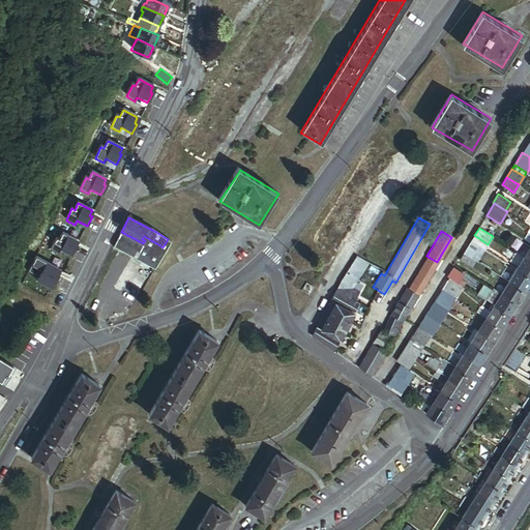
[(135,260),(143,243),(121,232),(113,248),(135,260)]
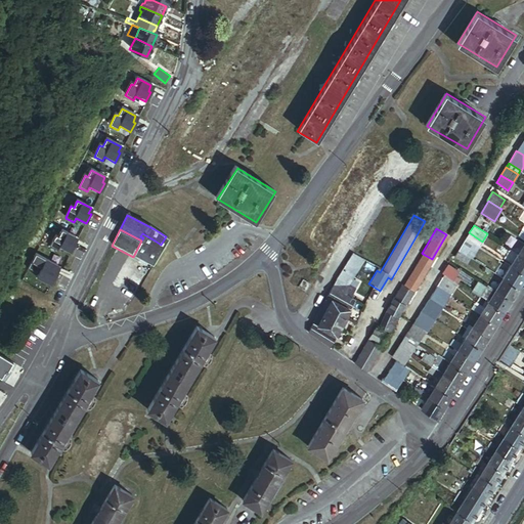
[(56,236),(50,248),(58,252),(60,248),(71,254),(76,245),(74,244),(76,237),(62,230),(58,237),(56,236)]
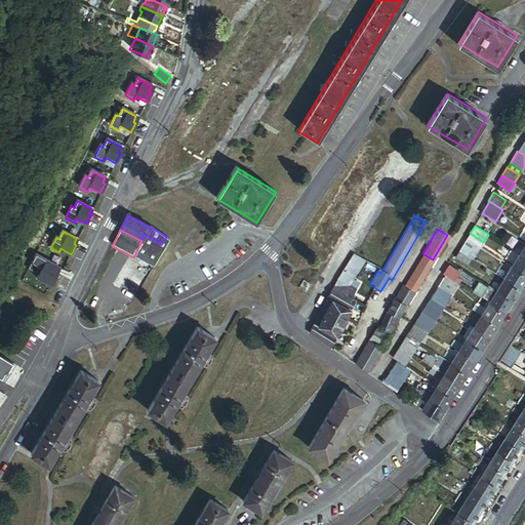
[(483,242),(470,233),(467,237),(480,245),(481,246),(483,242)]
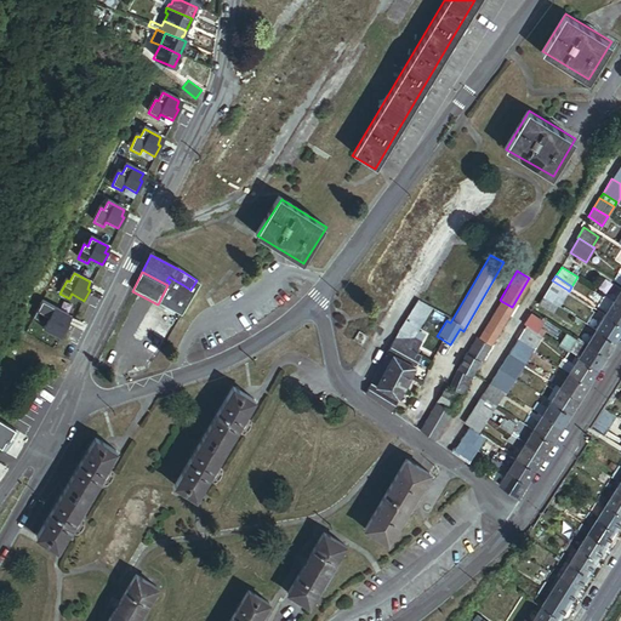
[(172,303),(183,285),(169,277),(166,280),(170,281),(167,285),(158,305),(169,311),(170,308),(177,313),(180,308),(172,303)]
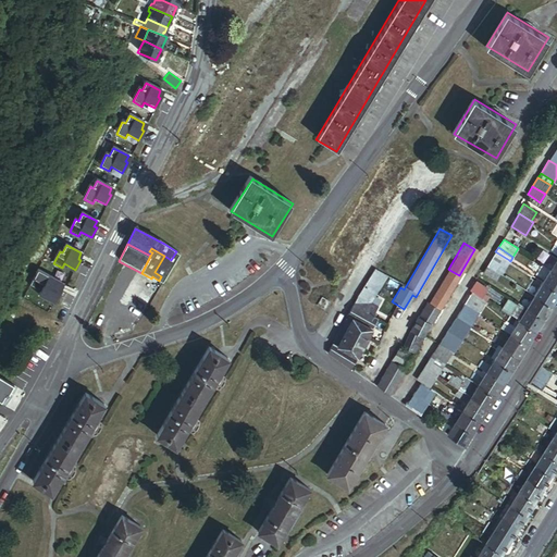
[(500,274),(509,260),(495,251),(486,265),(497,273),(500,274)]
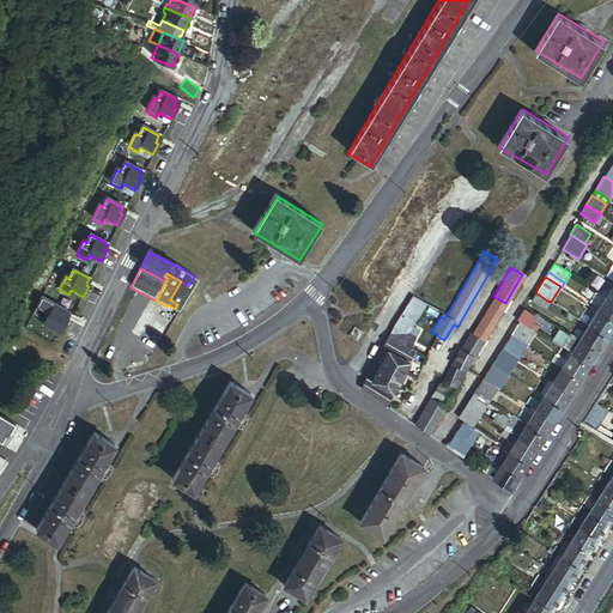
[(177,304),(188,286),(181,281),(170,299),(177,304)]
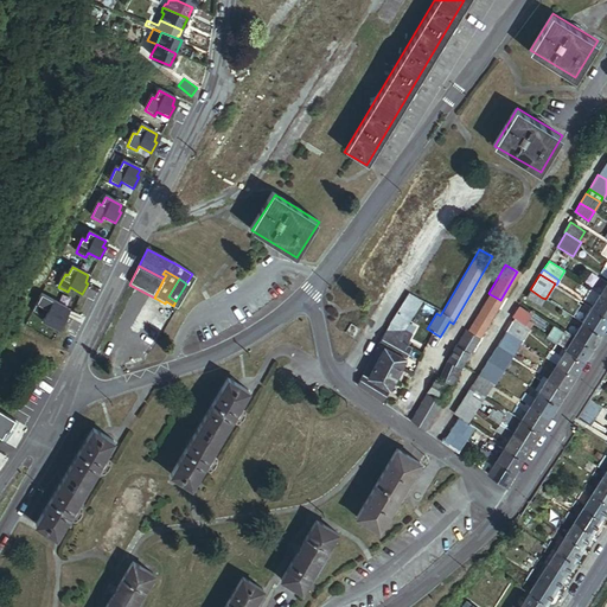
[(596,291),(600,286),(594,281),(589,287),(596,291)]
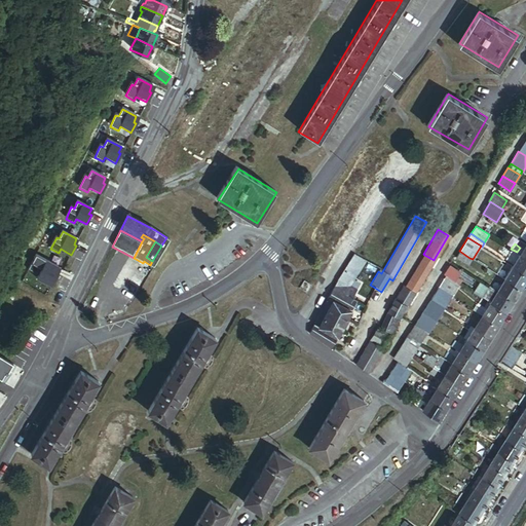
[(514,257),(517,252),(511,249),(508,254),(514,257)]
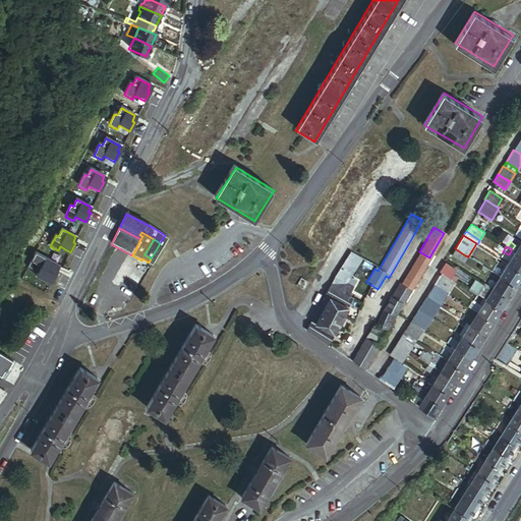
[(465,255),(455,248),(452,254),(462,261),(465,255)]
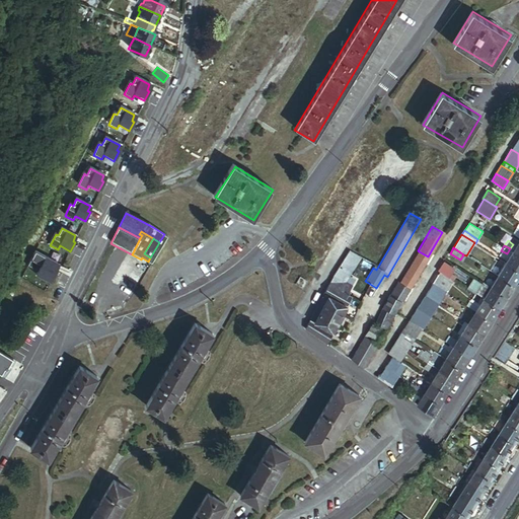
[(344,283),(360,254),(350,248),(334,277),(344,283)]
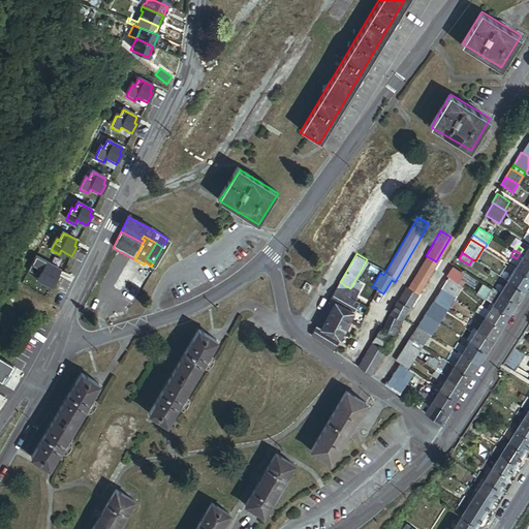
[(528,259),(523,255),(516,267),(528,275),(528,259)]
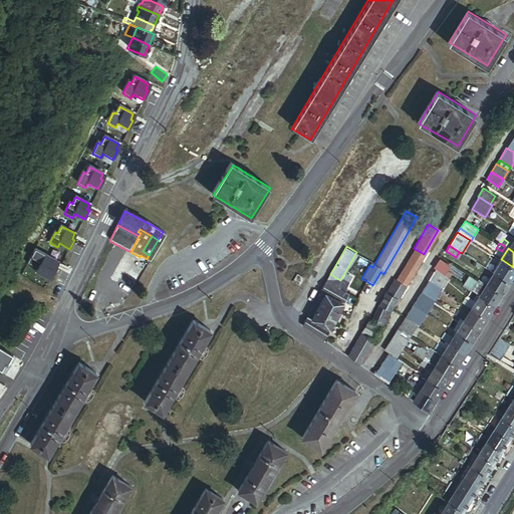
[(406,284),(424,254),(415,249),(397,279),(406,284)]
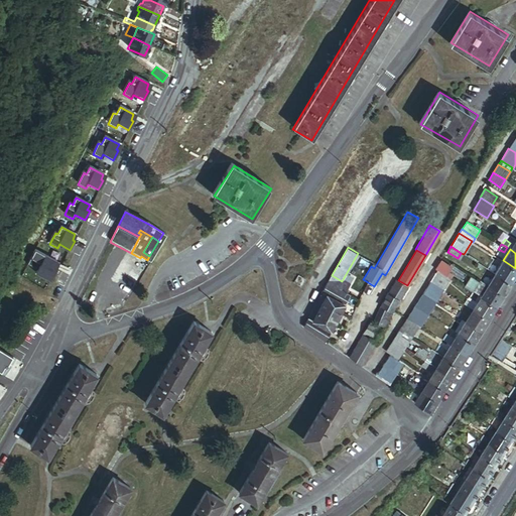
[(35,251),(28,266),(38,271),(36,275),(50,282),(57,269),(54,268),(57,262),(35,251)]
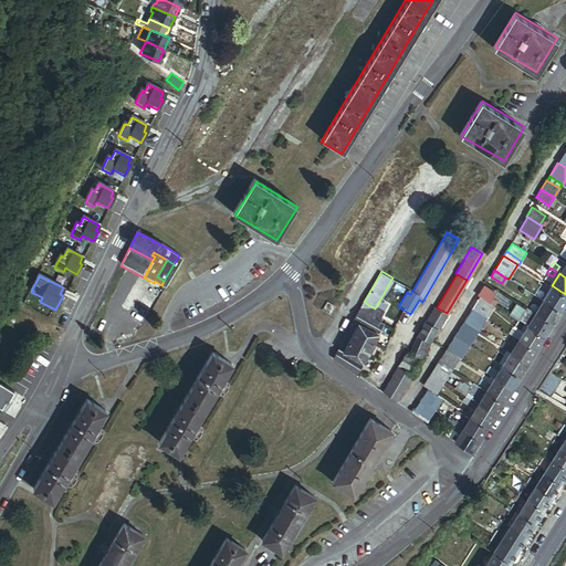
[(147,308),(161,285),(155,281),(154,283),(140,304),(147,308)]
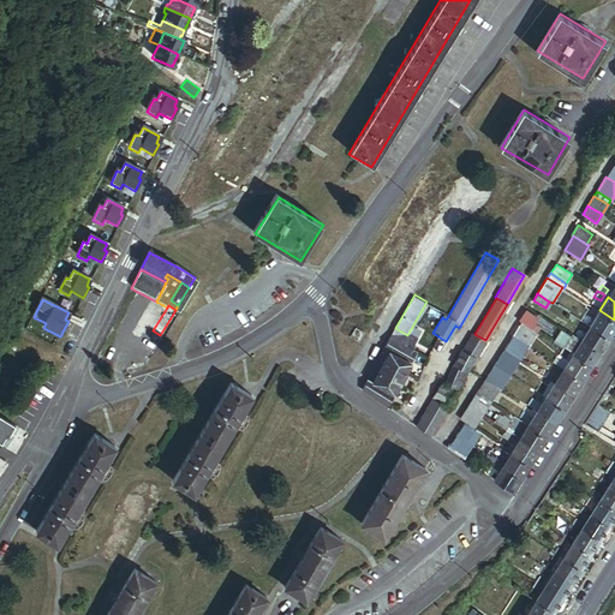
[(608,338),(614,326),(614,320),(599,310),(589,327),(608,338)]
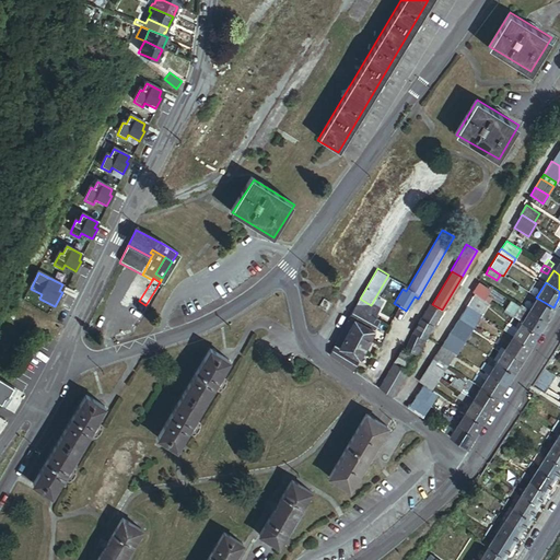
[(534,295),(537,290),(531,286),(527,291),(534,295)]
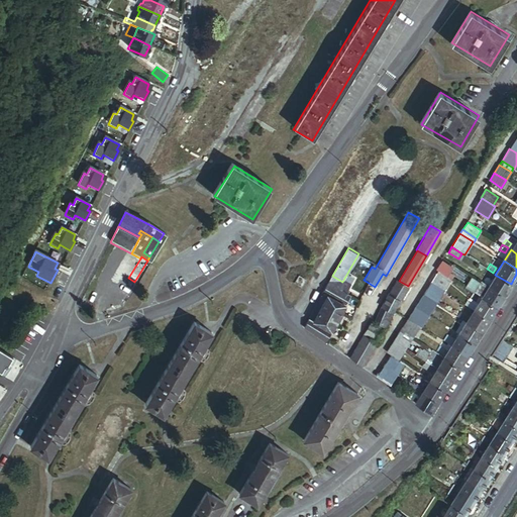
[(490,278),(493,273),(487,269),(484,274),(490,278)]
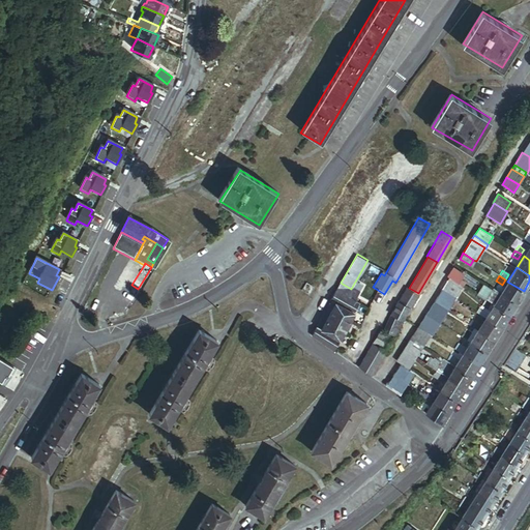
[(461,285),(450,278),(448,282),(459,288),(461,285)]
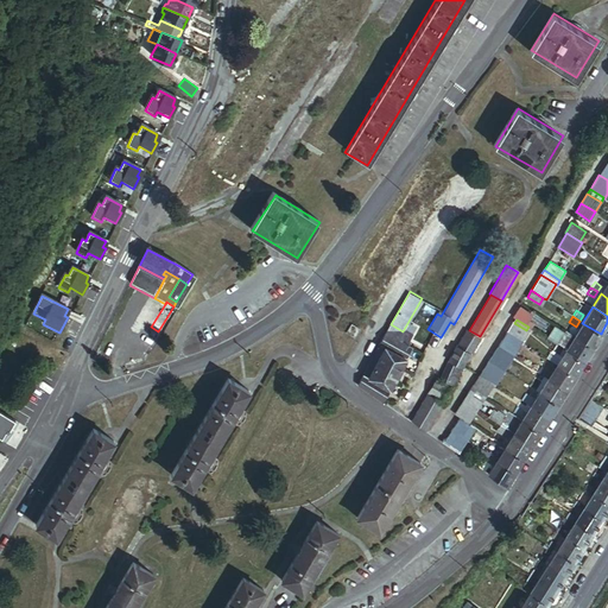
[(519,342),(526,330),(514,323),(512,321),(504,333),(519,342)]
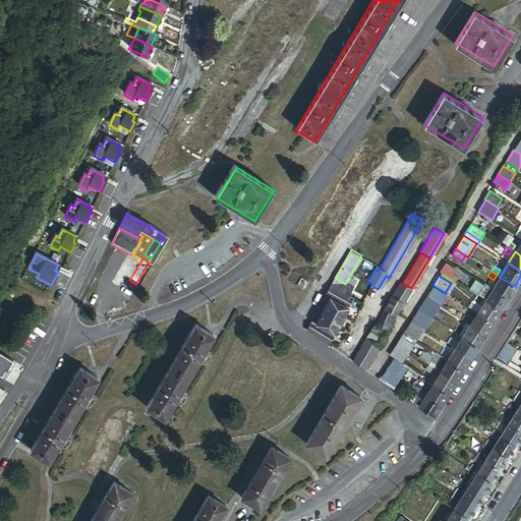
[(515,286),(499,277),(491,288),(508,298),(515,286)]
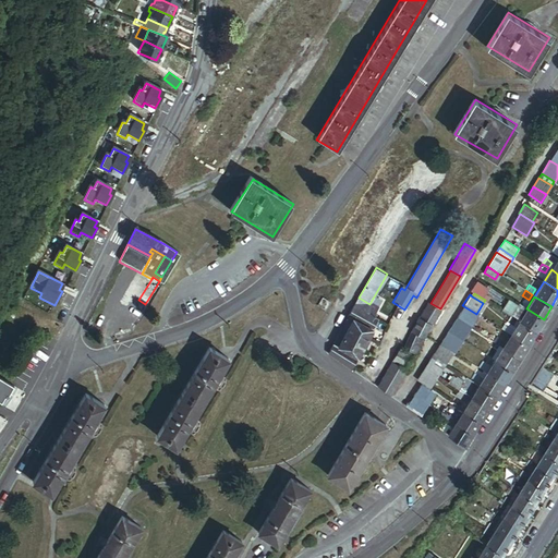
[(351,368),(378,320),(373,317),(378,308),(370,304),(359,298),(327,354),(351,368)]
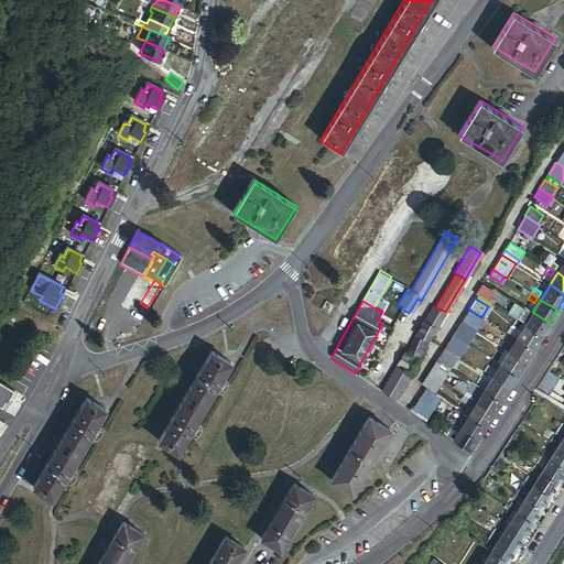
[(327,315),(333,306),(324,302),(320,310),(327,315)]
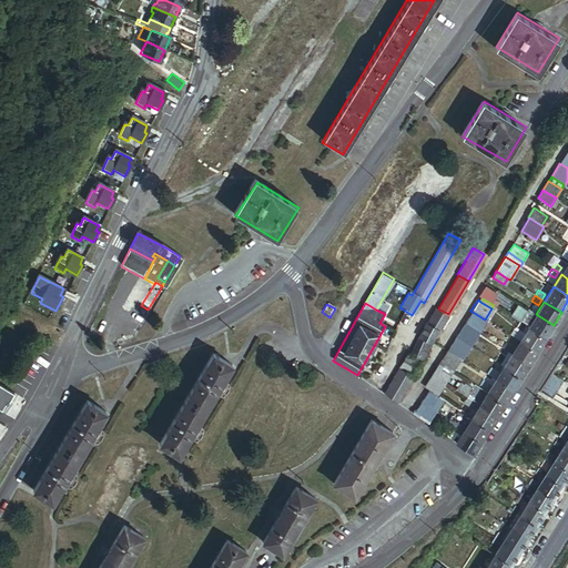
[(432,343),(448,314),(438,308),(436,307),(419,336),(421,336),(432,343)]
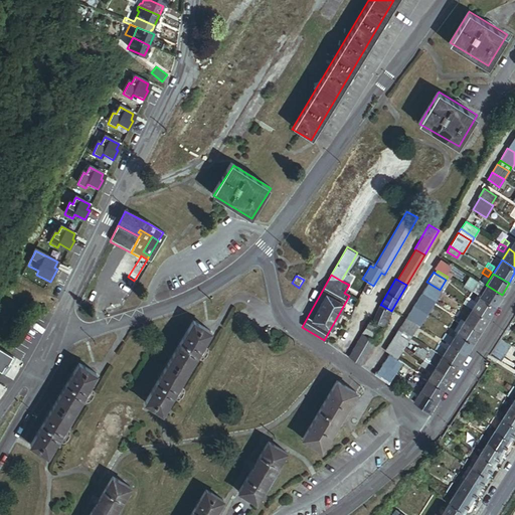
[(435,298),(440,290),(426,282),(421,290),(435,298)]
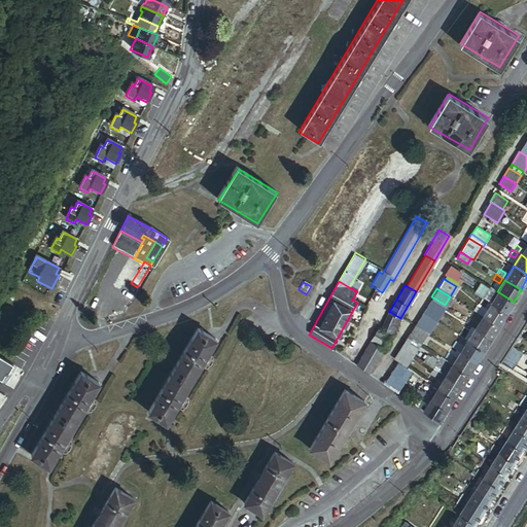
[(514,302),(497,291),(490,304),(506,314),(514,302)]
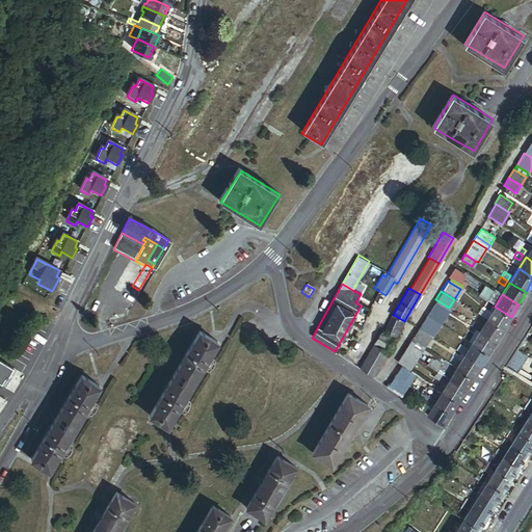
[(491,304),(495,299),(489,296),(486,301),(491,304)]
